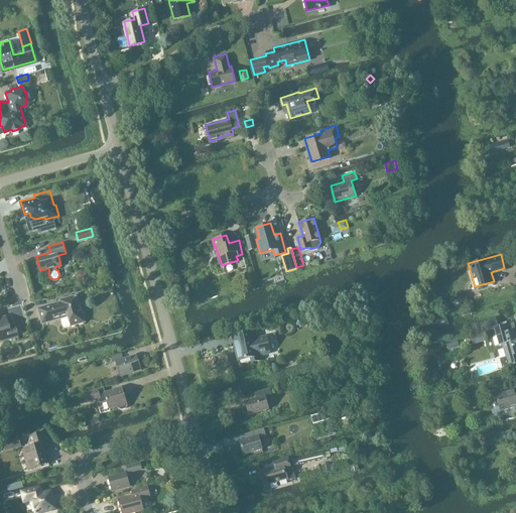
[(187,281),(182,283),(186,295),(191,293),(187,281)]
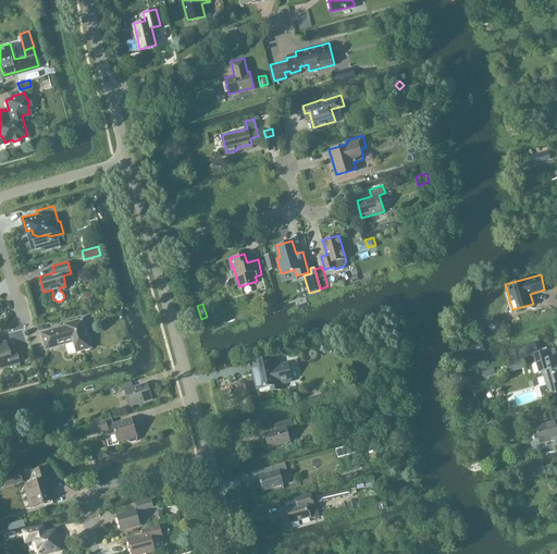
[(90,345),(83,318),(65,322),(65,324),(59,325),(60,329),(53,330),(53,329),(41,332),(46,346),(59,342),(59,343),(73,339),(76,349),(90,345)]
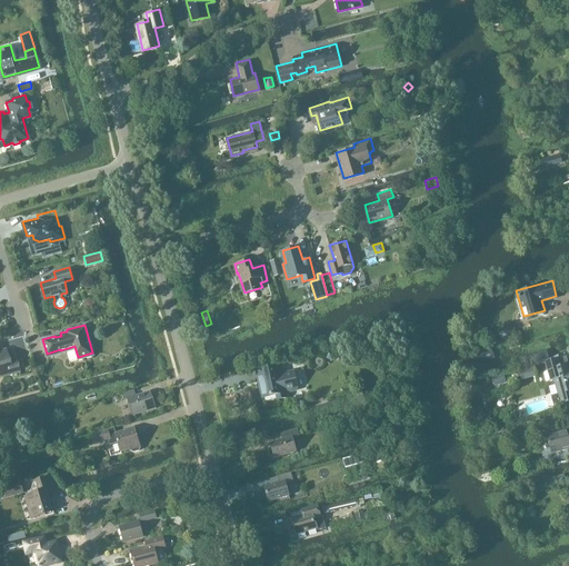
[(478,360),(493,356),(491,346),(475,351),(478,360)]
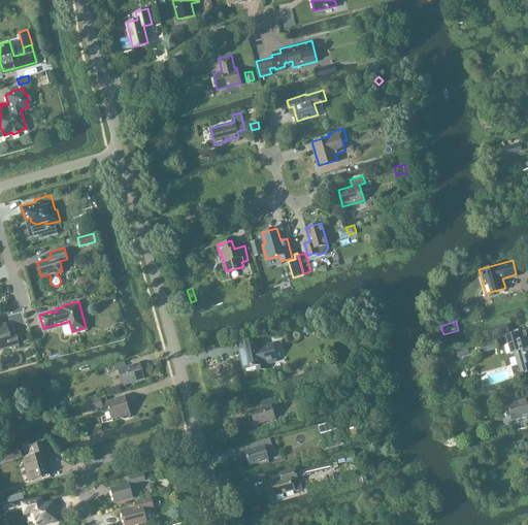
[(0,324),(0,323),(0,348),(18,342),(13,331),(7,332),(4,322),(0,324)]
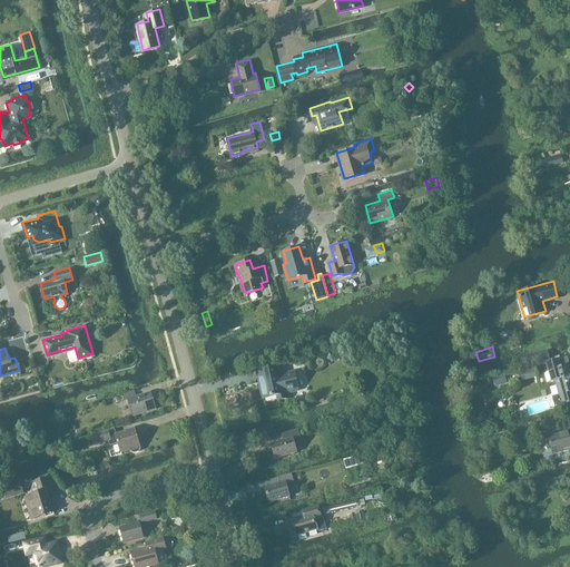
[(550,357),(548,348),(524,353),(527,362),(550,357)]
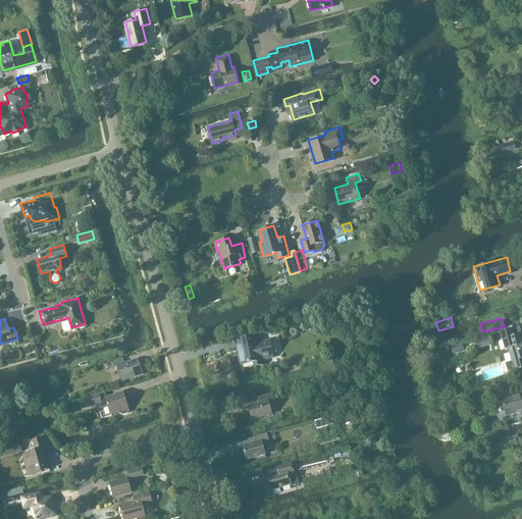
[(521,332),(516,334),(514,326),(497,331),(502,348),(508,346),(512,360),(506,361),(509,370),(521,366),(521,332)]
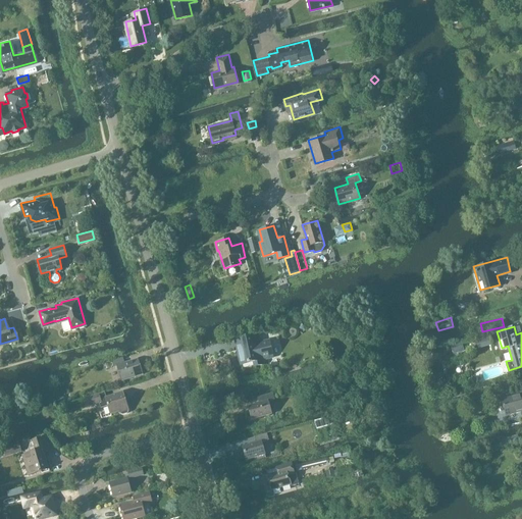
[(255,341),(254,333),(235,339),(238,352),(240,352),(243,363),(253,361),(254,365),(264,363),(263,358),(274,356),(270,338),(255,341)]
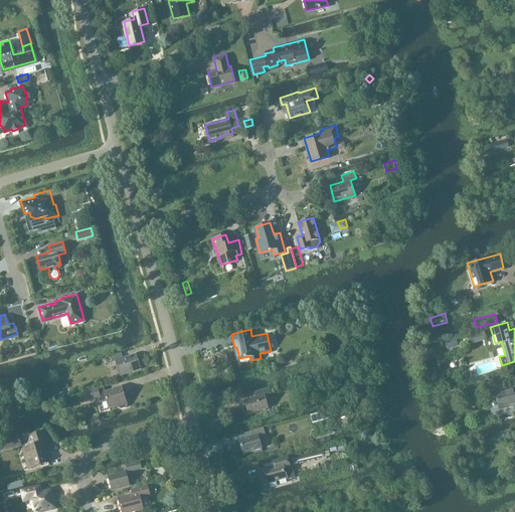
[(483,332),(470,335),(472,342),(485,339),(483,332)]
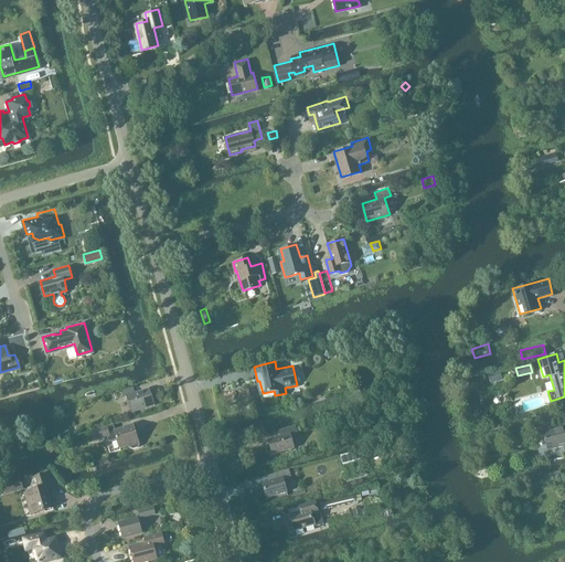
[(500,368),(488,371),(491,381),(502,378),(500,368)]
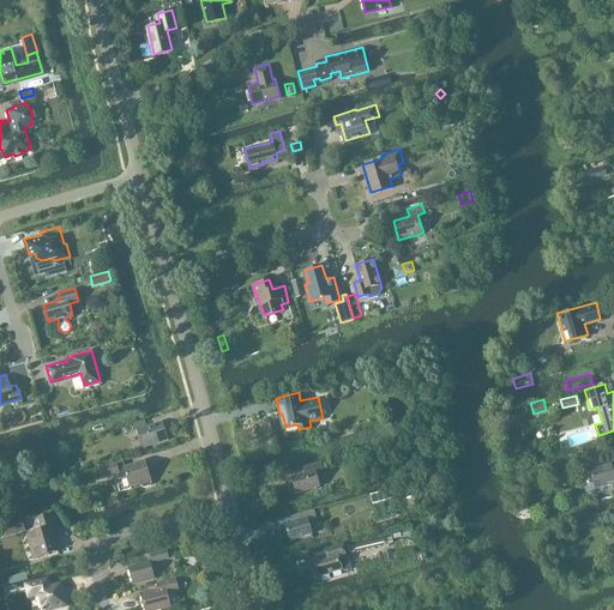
[(146,424),(145,418),(132,422),(133,429),(138,428),(143,445),(168,438),(162,420),(146,424)]
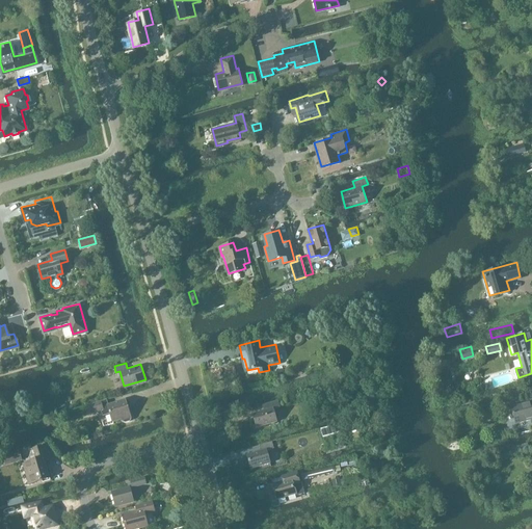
[(101,400),(85,405),(87,413),(101,408),(103,414),(110,412),(112,420),(122,417),(122,419),(124,420),(126,421),(130,419),(131,418),(131,416),(126,398),(103,405),(101,400)]
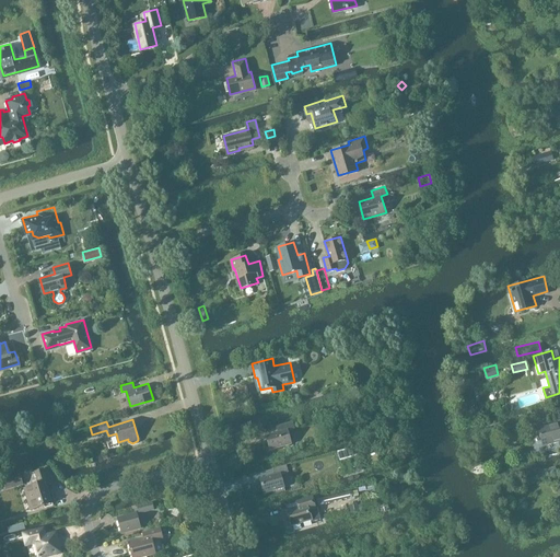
[(270,449),(291,442),(288,429),(295,427),(293,419),(276,424),(278,431),(266,434),(270,449)]
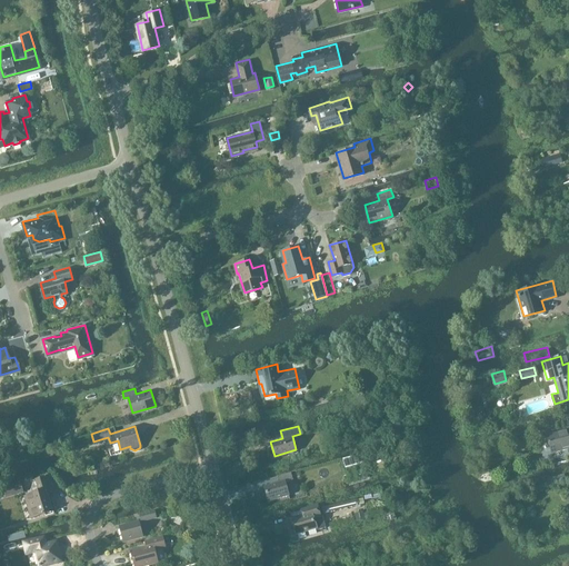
[(568,427),(547,434),(551,452),(568,447),(568,449),(568,427)]
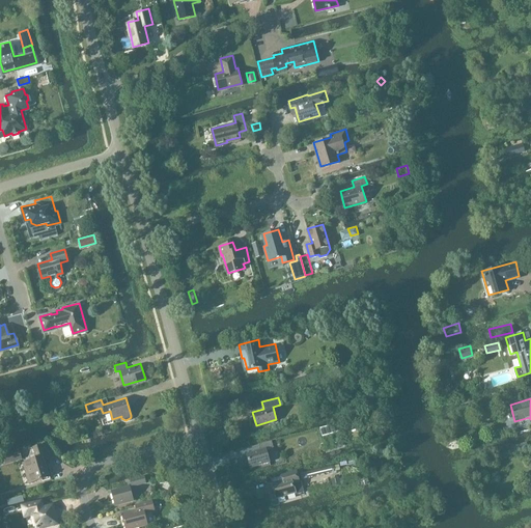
[(64,400),(58,403),(60,410),(66,408),(64,400)]
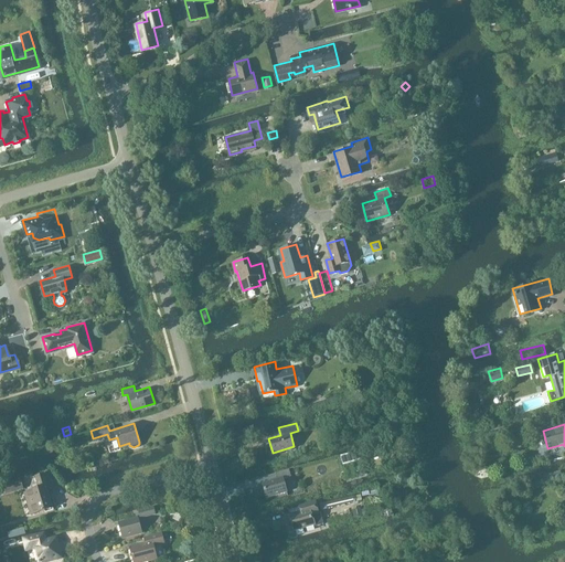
[(522,435),(512,438),(513,444),(515,443),(515,445),(524,443),(522,435)]
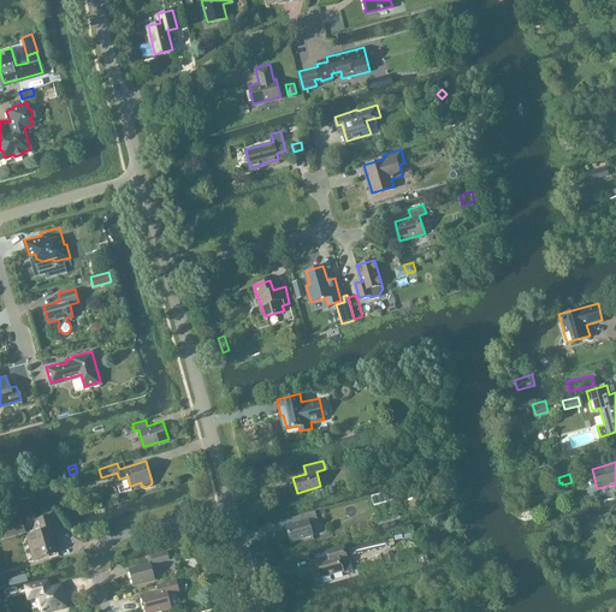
[(394,489),(372,495),(374,504),(396,498),(394,491),(394,489)]
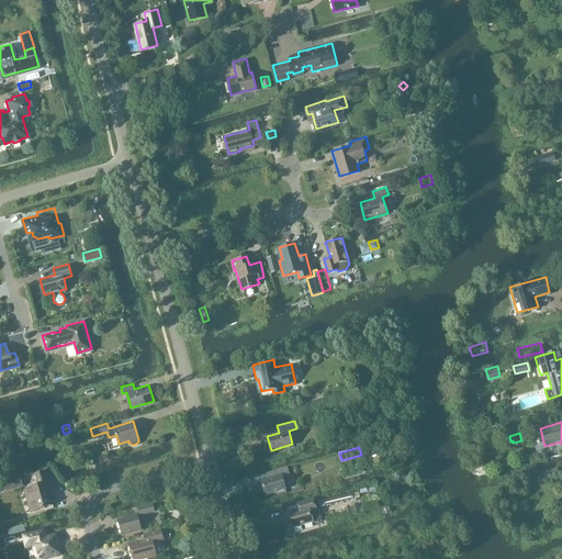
[(266,493),(285,488),(281,474),(290,472),(288,465),(273,468),(276,474),(261,479),(266,493)]
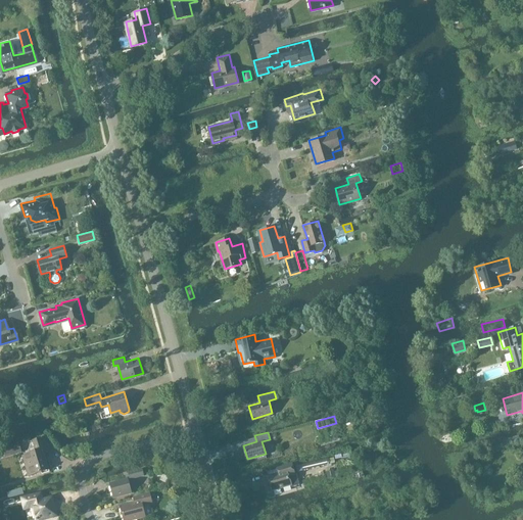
[(30,475),(48,469),(42,452),(49,450),(45,435),(33,439),(37,450),(22,454),(30,475)]
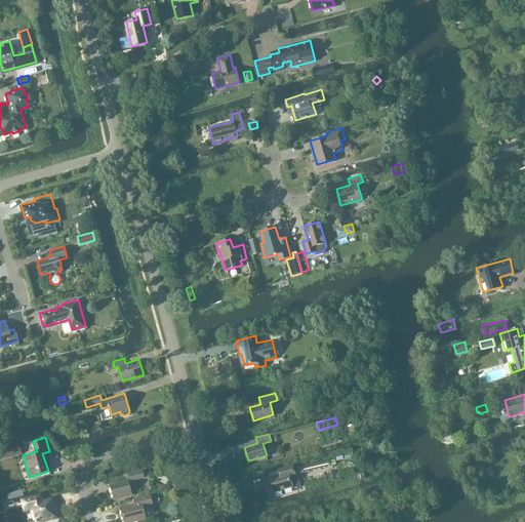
[(18,441),(10,443),(13,451),(21,449),(18,441)]
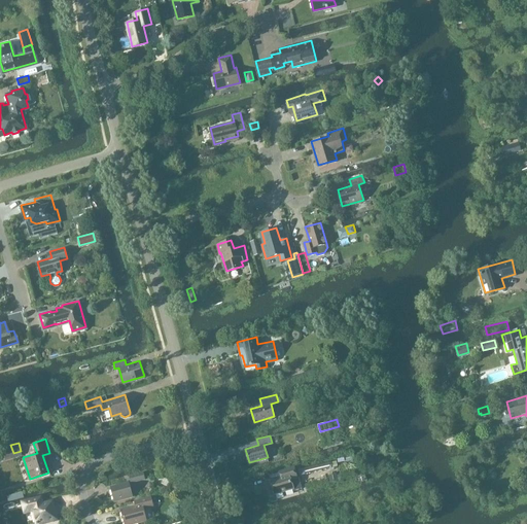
[(330,460),(304,466),(305,473),(331,466),(330,460)]
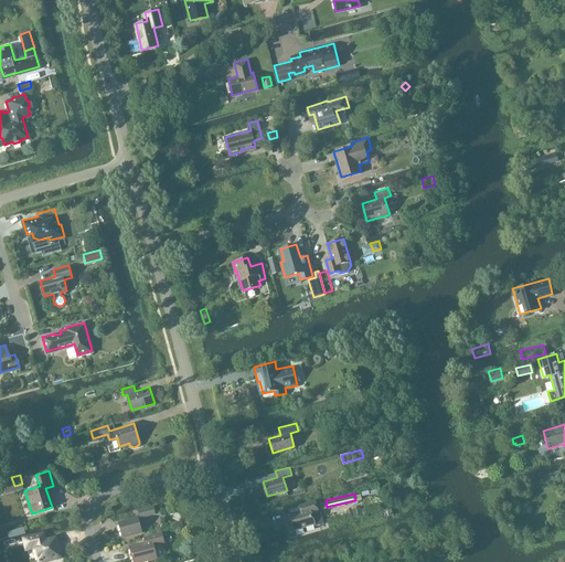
[(289,515),(294,529),(315,522),(316,525),(321,522),(316,500),(299,505),(301,511),(289,515)]
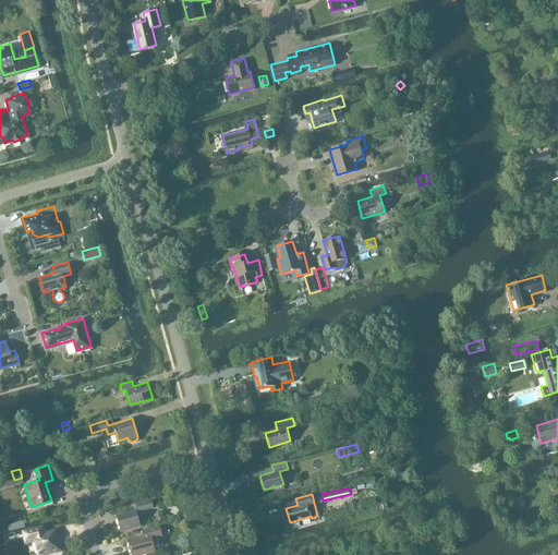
[(138,509),(154,506),(152,499),(137,503),(138,509)]
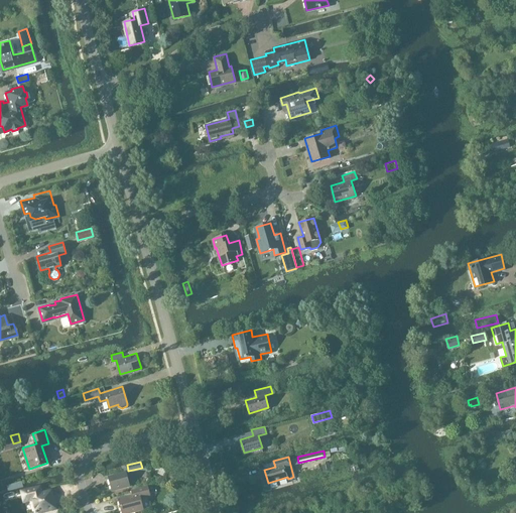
[(330,462),(321,464),(323,470),(331,468),(330,462)]
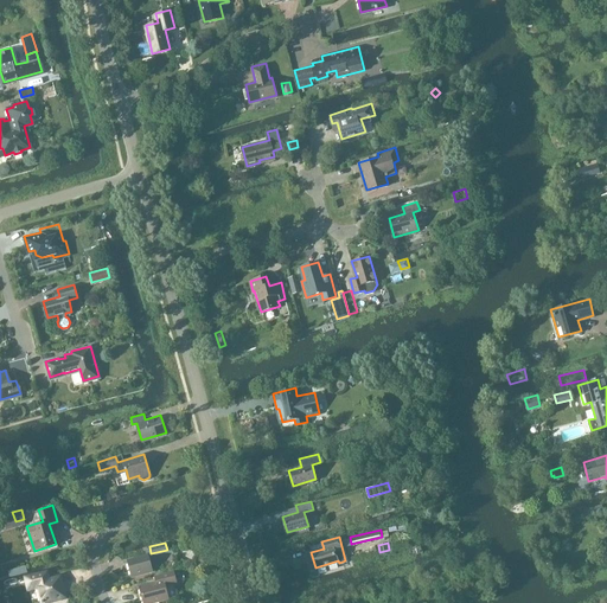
[(132,575),(153,569),(148,555),(128,559),(132,575)]
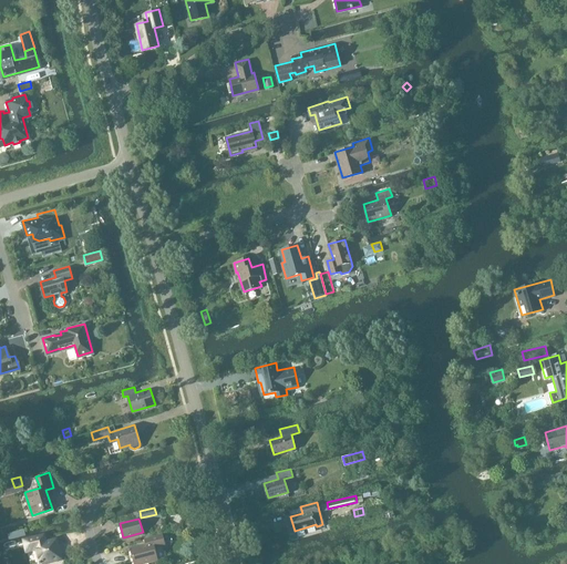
[(26,552),(37,550),(39,560),(40,562),(40,563),(61,557),(60,551),(61,551),(60,544),(58,544),(57,539),(48,541),(45,531),(22,537),(26,552)]
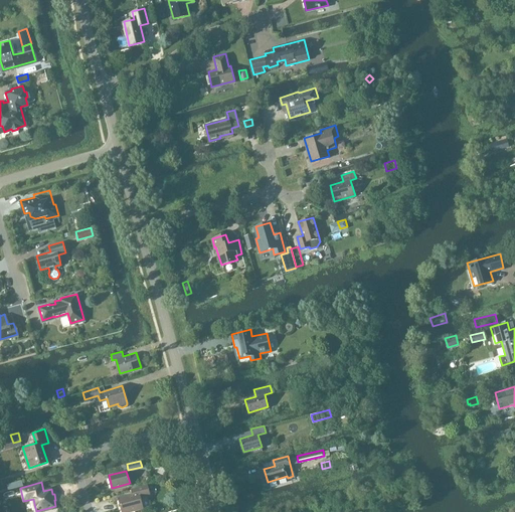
[(122,511),(123,511),(143,507),(140,497),(150,494),(149,490),(148,486),(148,485),(147,484),(131,488),(133,494),(119,498),(122,511)]
